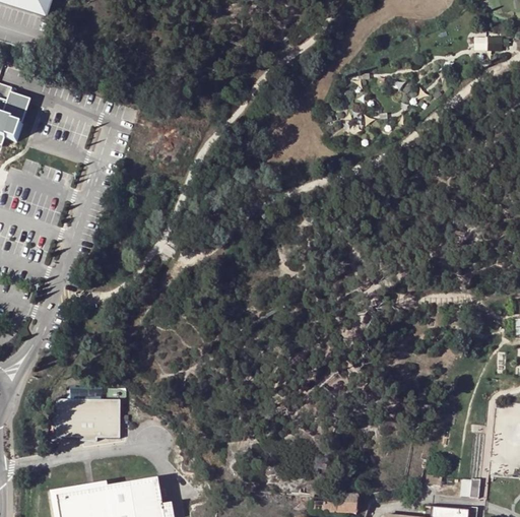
[(0,0),(45,14),(49,0),(0,0)]
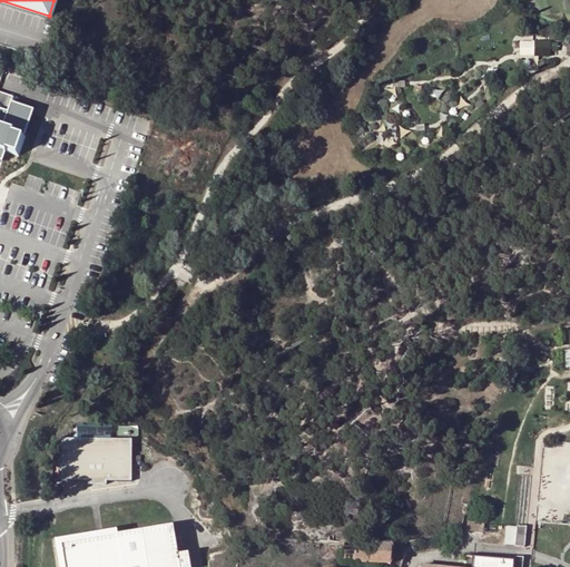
[(533,38),(520,37),(520,51),(533,51),(533,38)]
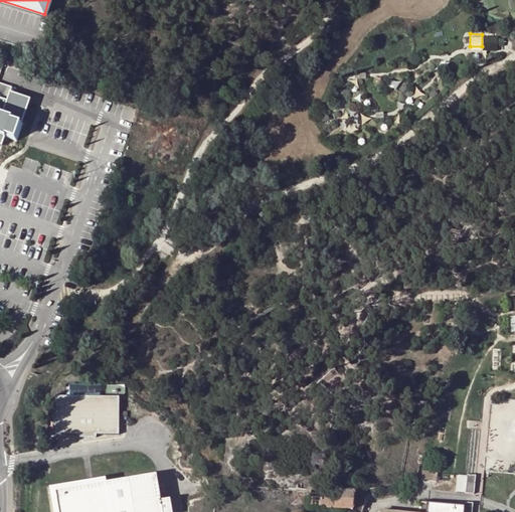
[(497,35),(482,34),(482,46),(497,47),(497,43),(503,43),(503,36),(497,36),(497,35)]
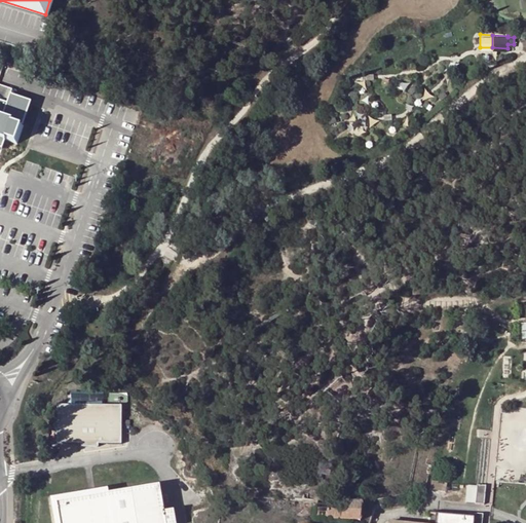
[(0,146),(2,147),(5,138),(17,142),(24,123),(23,123),(31,100),(9,91),(11,85),(0,81),(0,146)]
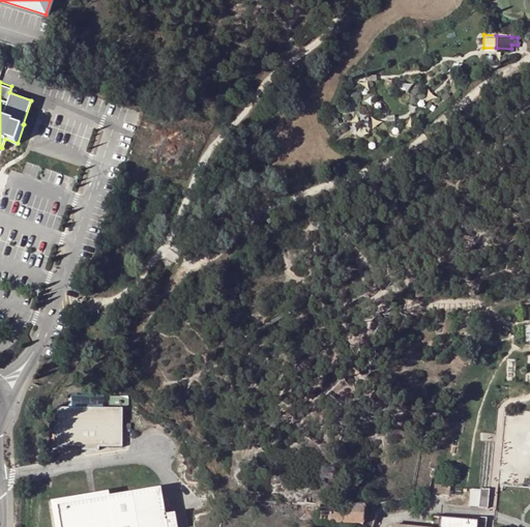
[(74,403),(105,403),(105,391),(74,391),(74,403)]
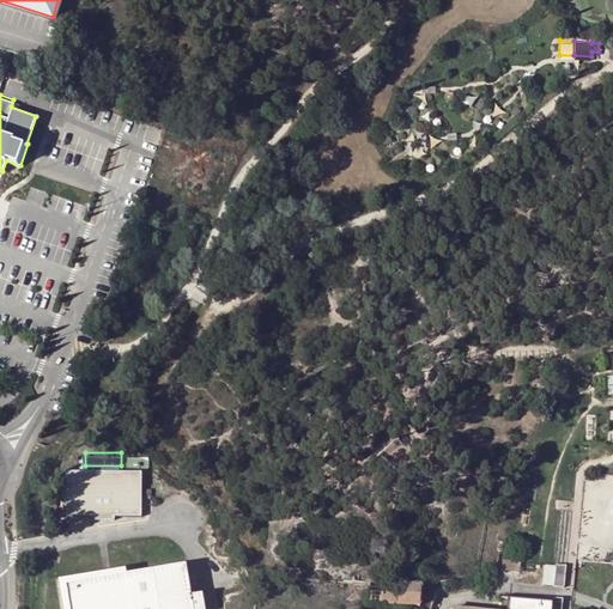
[(66,468),(66,513),(95,513),(95,517),(115,517),(115,513),(141,515),(141,469),(66,468)]
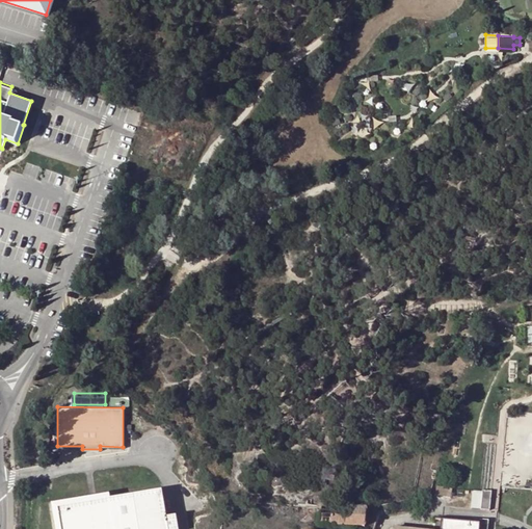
[(452,486),(436,483),(434,492),(451,495),(452,486)]
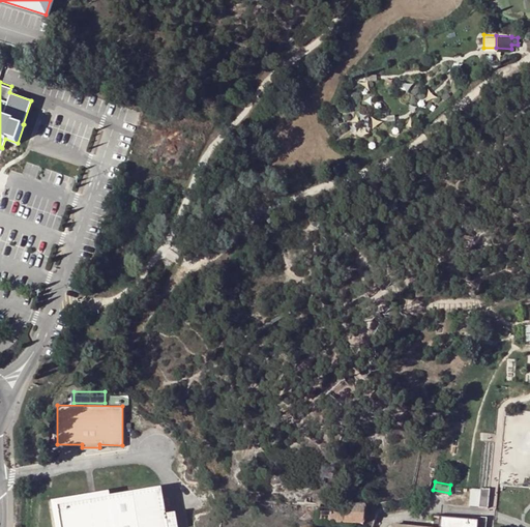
[(176,526),(174,511),(166,513),(160,485),(55,503),(59,526),(486,526),(487,520),(440,515),(438,526),(429,526),(391,523),(390,526),(176,526)]
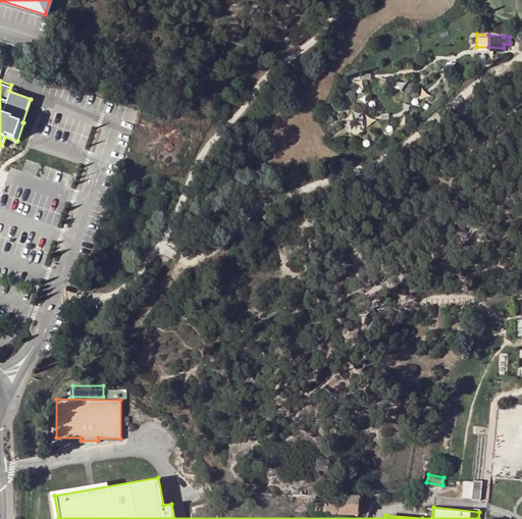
[(482,478),(473,477),(471,497),(480,498),(482,478)]
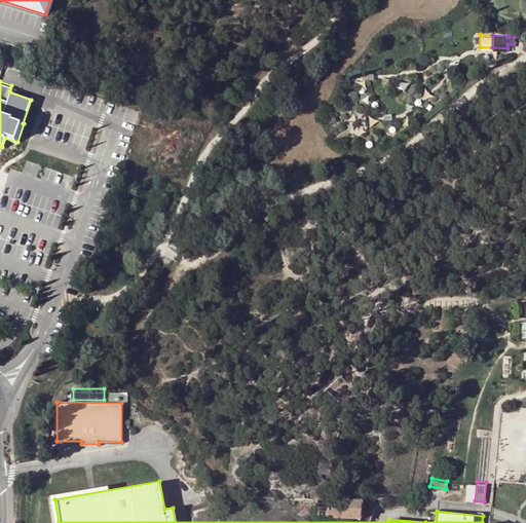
[(362,519),(363,499),(317,496),(316,516),(362,519)]
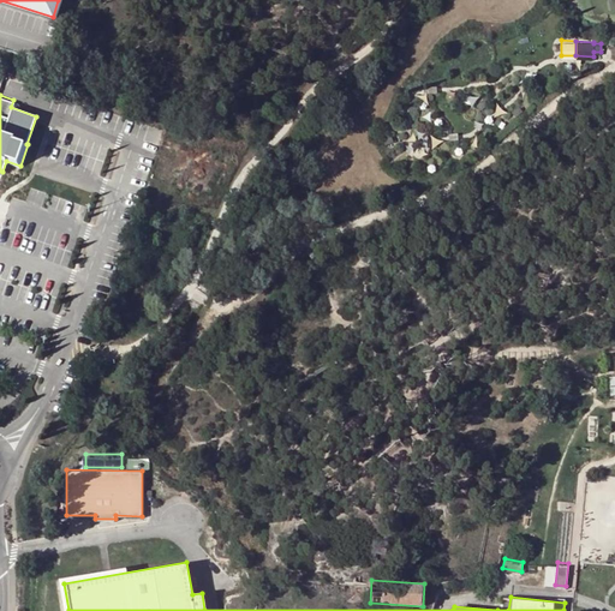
All buildings are outlined.
